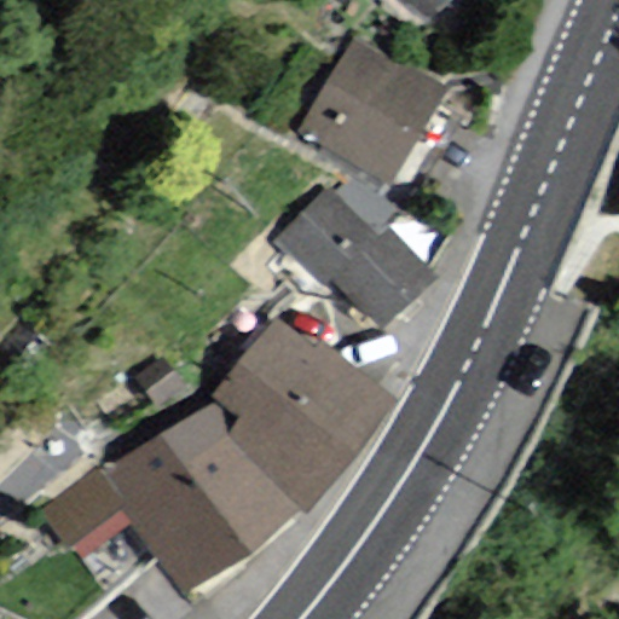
[(427,0),(451,16),(461,0),(427,0)]
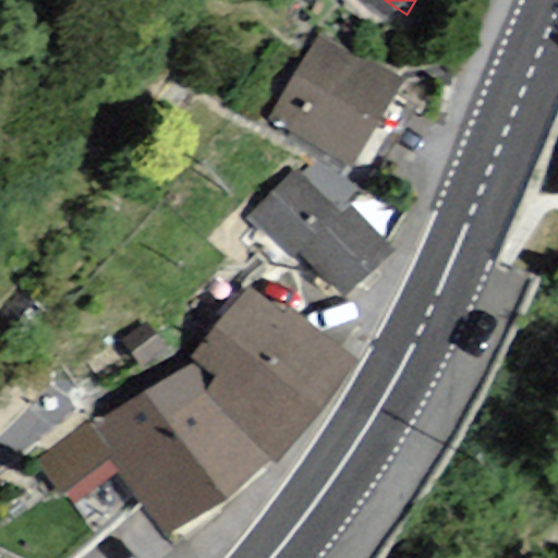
[(405,79),(315,36),(278,113),(299,123),(290,142),(361,174),(405,79)]
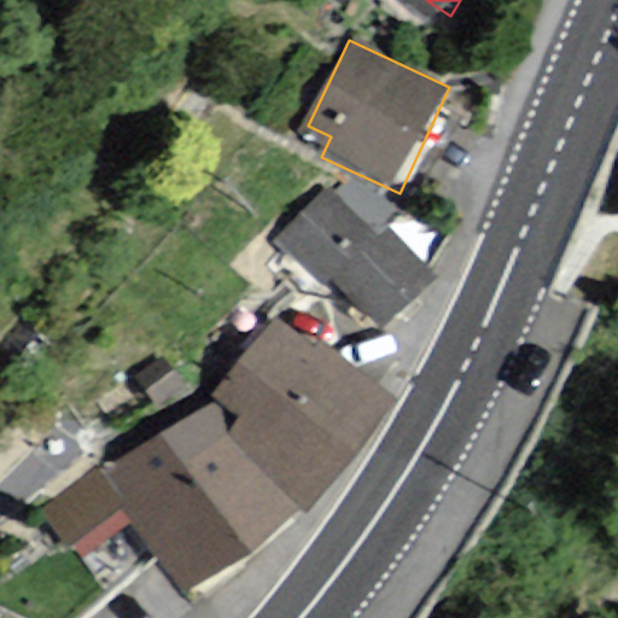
[(374,233),(327,186),(275,238),(326,289),(336,279),(389,331),(441,278),(385,223),(374,233)]
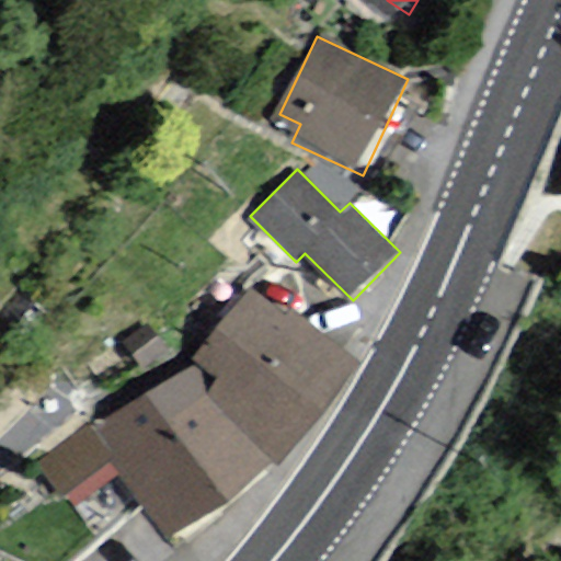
[(358,361),(251,285),(192,357),(217,379),(205,395),(274,461),(358,361)]
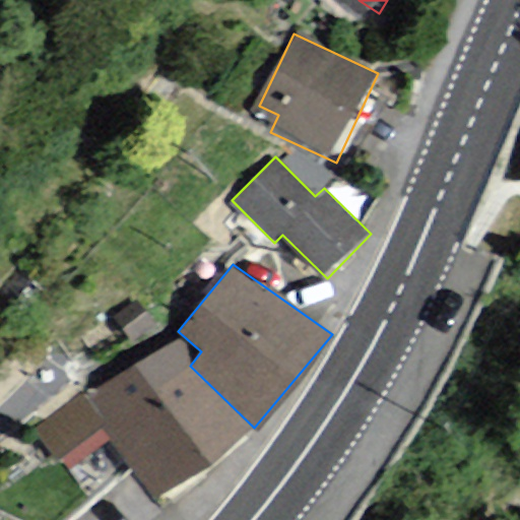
[(190,366),(201,351),(178,331),(137,363),(84,393),(112,435),(155,495),(254,428),(190,366)]
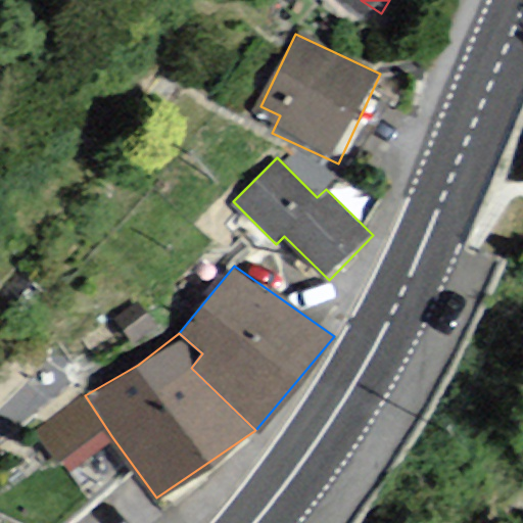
[(66,471),(112,437),(85,395),(35,432),(66,471)]
